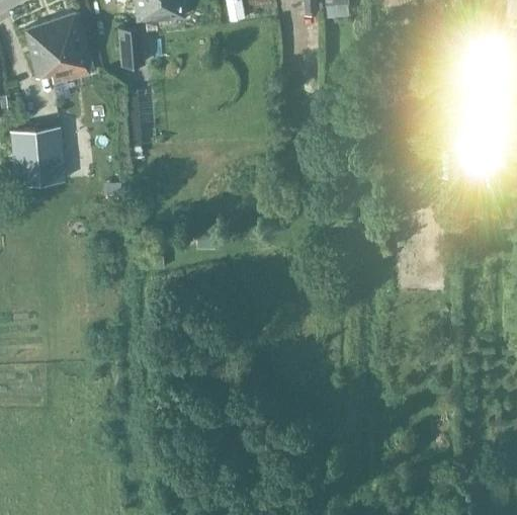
[(133,0),(136,23),(184,19),(182,0),(133,0)]
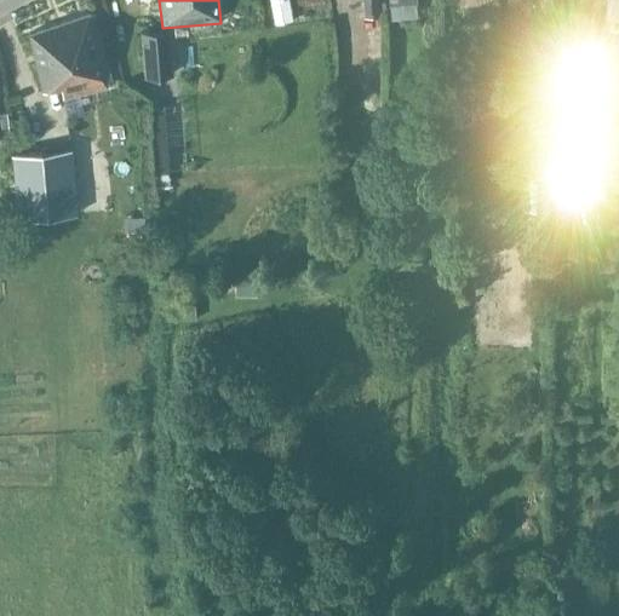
[(263,0),(267,27),(291,24),(287,0),(263,0)]
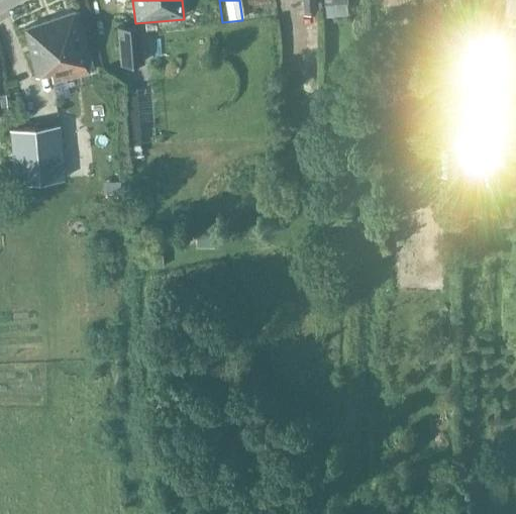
[(302,0),(305,17),(316,15),(314,0),(302,0)]
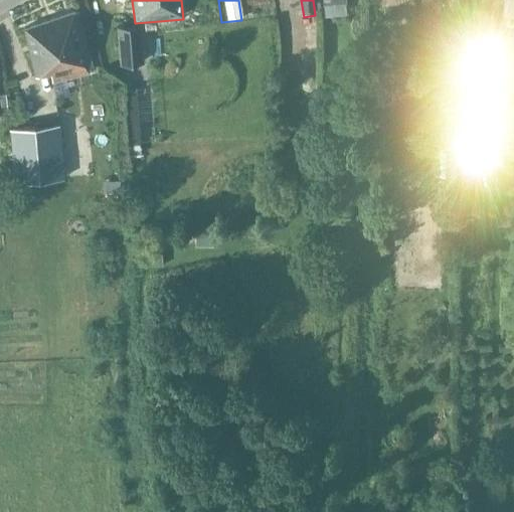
[(323,0),(325,17),(346,16),(344,0),(323,0)]
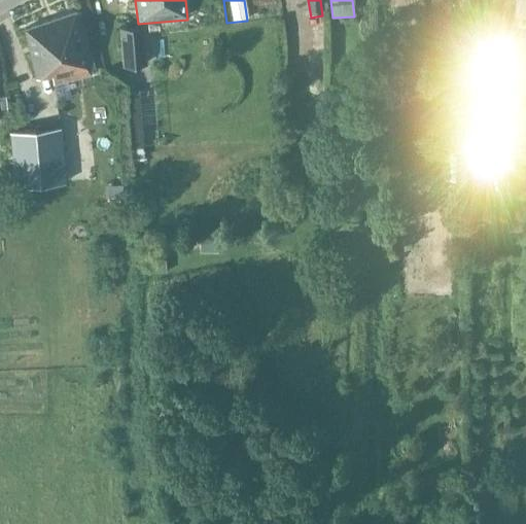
[(525,0),(516,0),(517,16),(525,16),(525,0)]
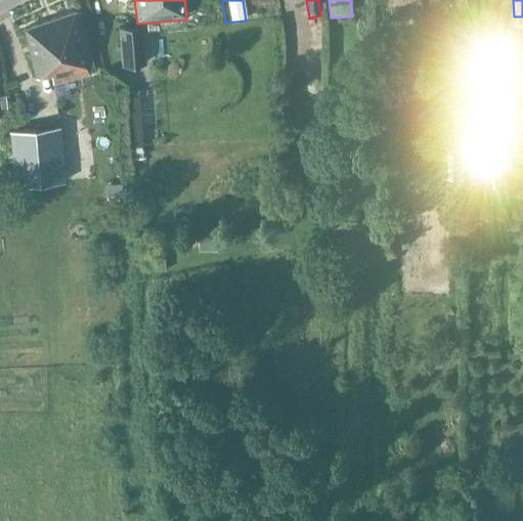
[(25,33),(37,82),(51,78),(52,86),(93,76),(77,13),(25,33)]
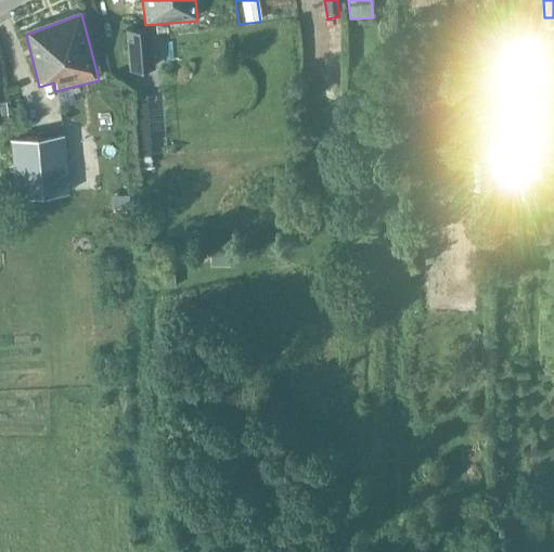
[(126,31),(129,72),(154,69),(151,30),(126,31)]
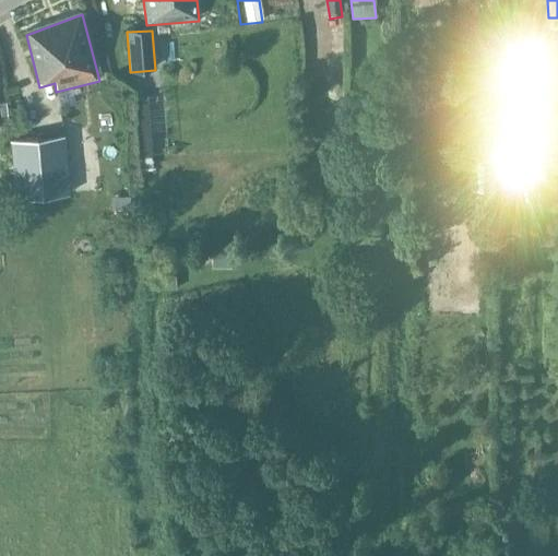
[(501,178),(544,178),(545,47),(502,46),(501,178)]
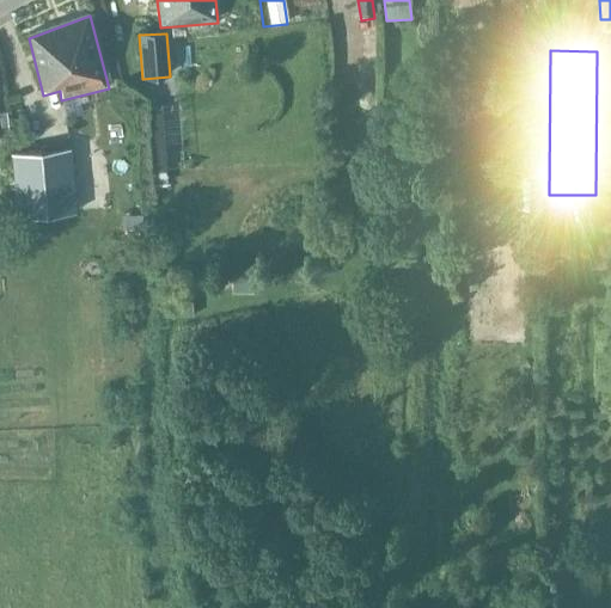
[(519,104),(539,104),(541,74),(519,74),(519,104)]
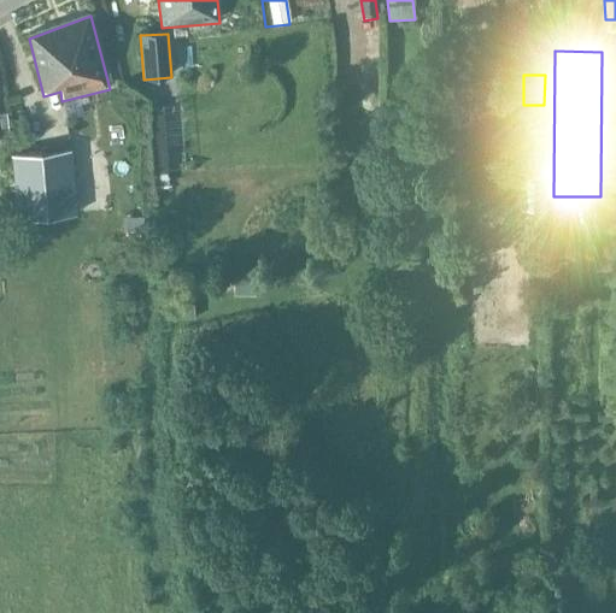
[(12,155),(17,219),(74,214),(69,152),(12,155)]
